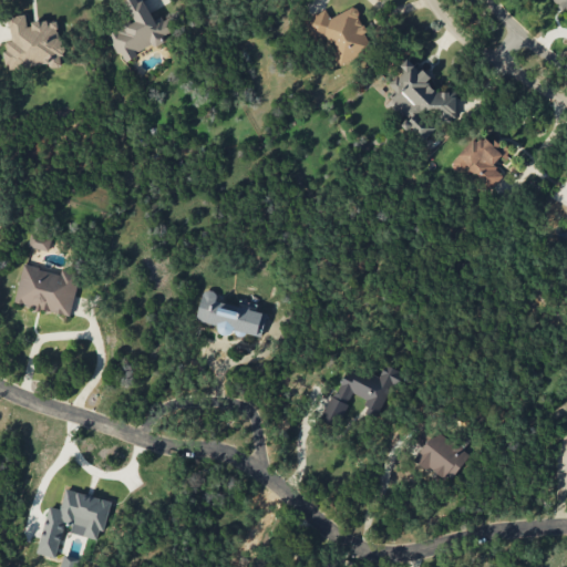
[(109,32),(122,60),(166,40),(164,35),(173,31),(165,14),(153,19),(144,0),(125,0),(124,0),(134,21),(109,32)]
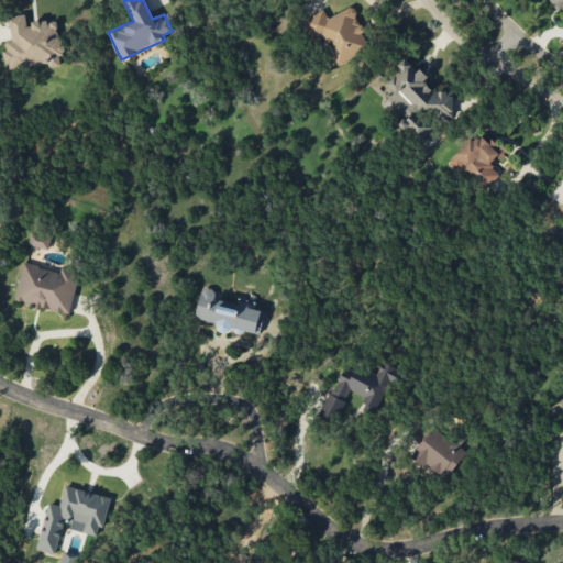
[(562,0),(550,0),(562,12),(562,0)]
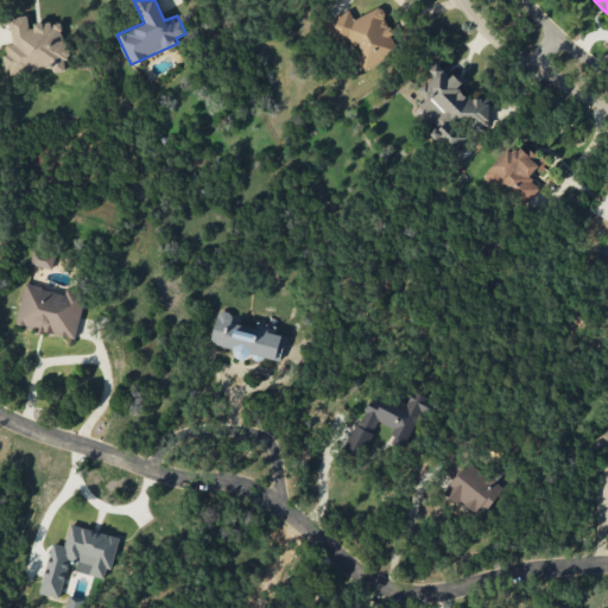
[(361,68),(399,52),(380,7),(353,18),(350,11),(325,21),(334,42),(348,36),(361,68)]
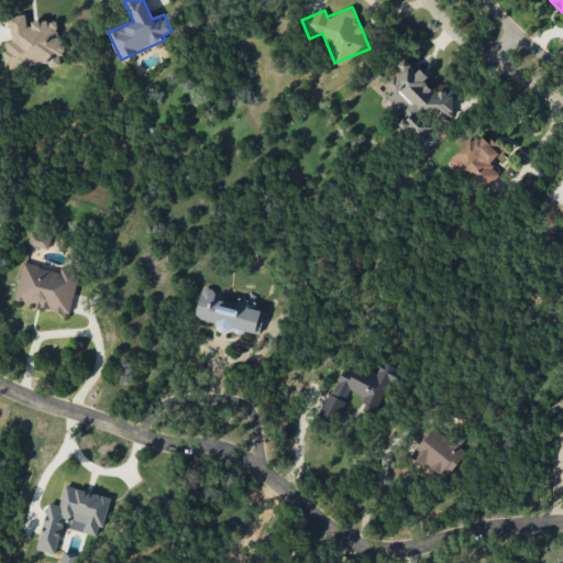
[(9,70),(64,61),(56,19),(28,24),(25,13),(8,17),(12,40),(3,42),(9,70)]
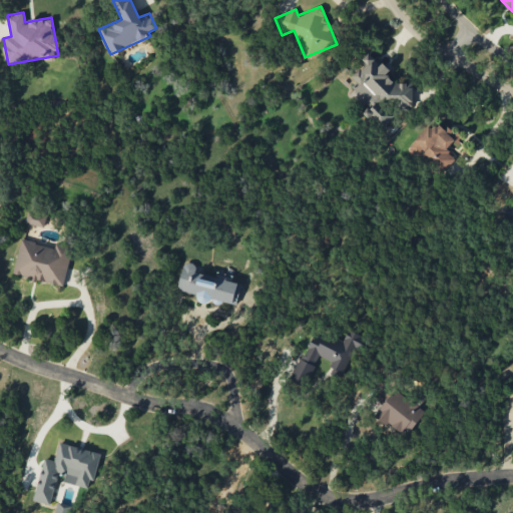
[(395,116),(386,104),(392,100),(402,112),(418,99),(403,80),(396,85),(386,72),(387,71),(372,51),(363,58),(367,64),(352,75),(359,83),(348,92),(378,129),(395,116)]
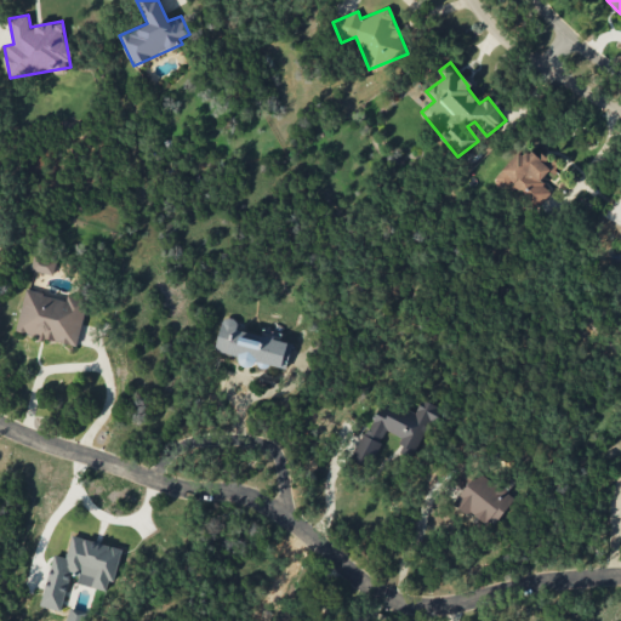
[(495,181),(505,189),(508,183),(537,208),(551,191),(540,182),(550,170),(553,174),(558,167),(525,142),(495,181)]
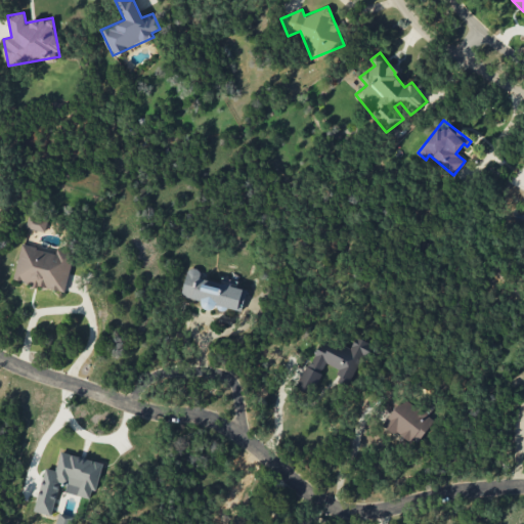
[(45,231),(48,218),(29,214),(26,227),(45,231)]
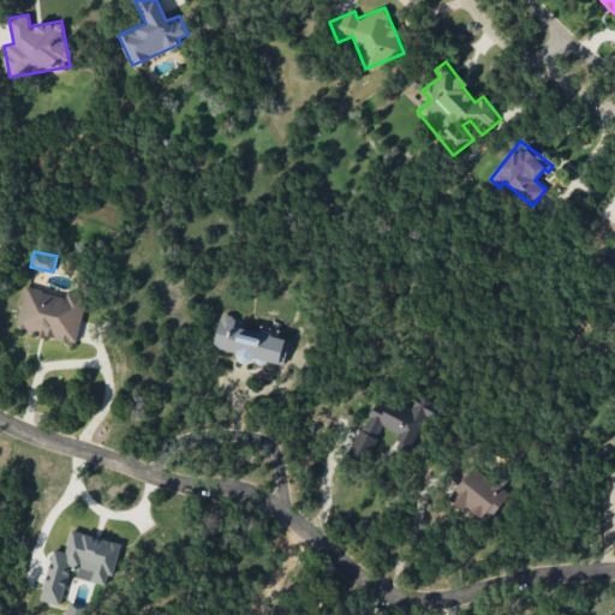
[(16,328),(39,332),(37,335),(77,342),(85,297),(66,293),(66,296),(24,287),(16,328)]
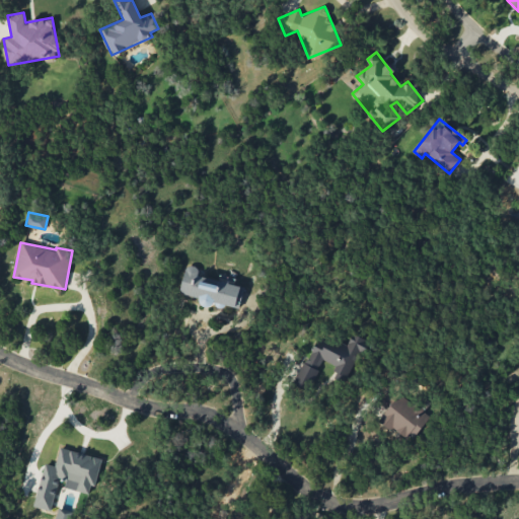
[(244,286),(198,276),(200,268),(186,265),(180,293),(201,298),(201,300),(239,308),(244,286)]
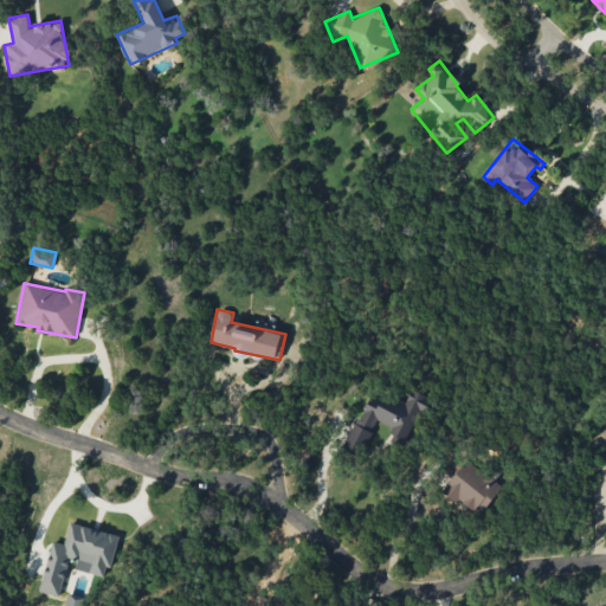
[(376,420),(393,427),(391,433),(410,442),(429,397),(412,388),(405,406),(369,391),(345,449),(361,456),(376,420)]
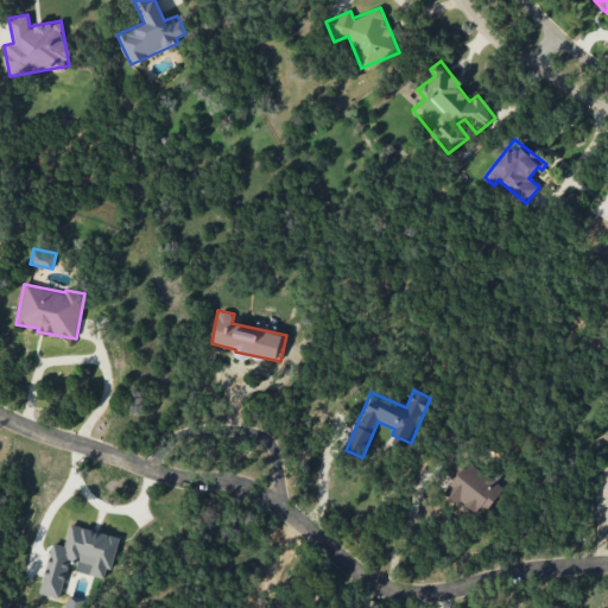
[(443,492),(457,505),(462,500),(482,517),(505,489),(469,461),(443,492)]
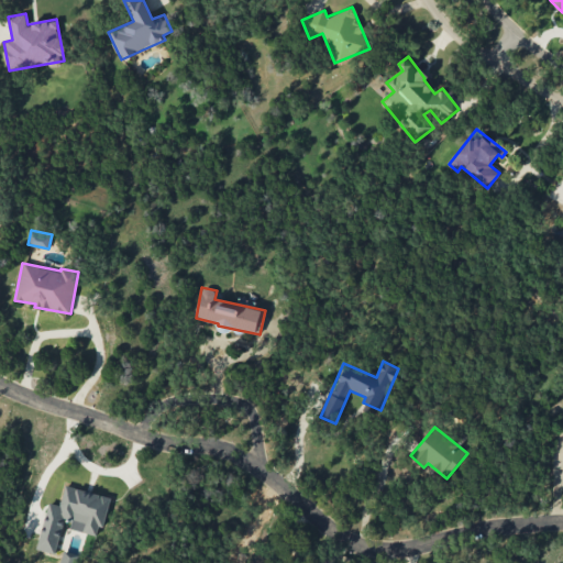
[(110,496),(66,485),(61,505),(48,503),(37,549),(56,554),(64,520),(84,526),(83,532),(100,536),(110,496)]
